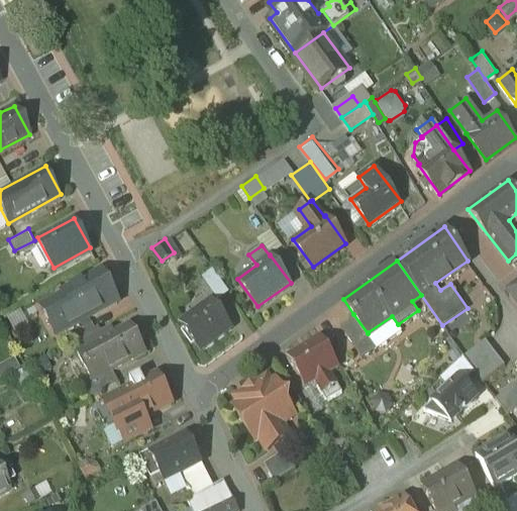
[(217,297),(228,289),(212,267),(201,275),(217,297)]
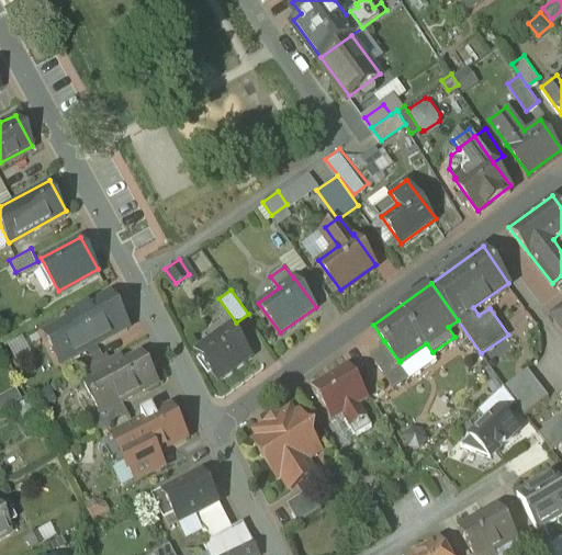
[(110,291),(67,314),(69,318),(46,330),(62,359),(86,347),(86,348),(128,325),(110,291)]
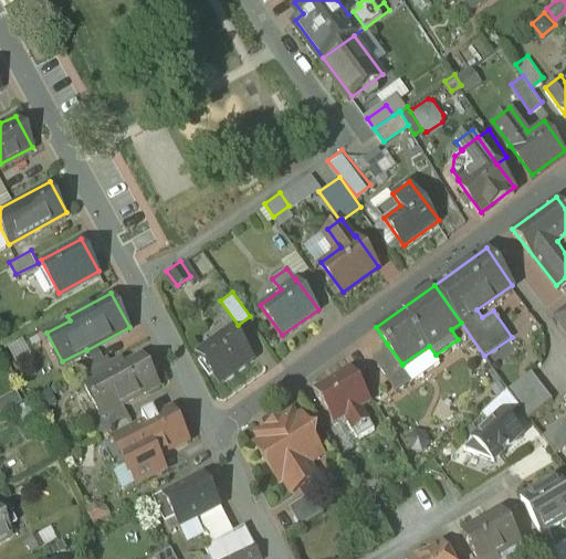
[(565,303),(553,314),(564,328),(565,330),(565,303)]
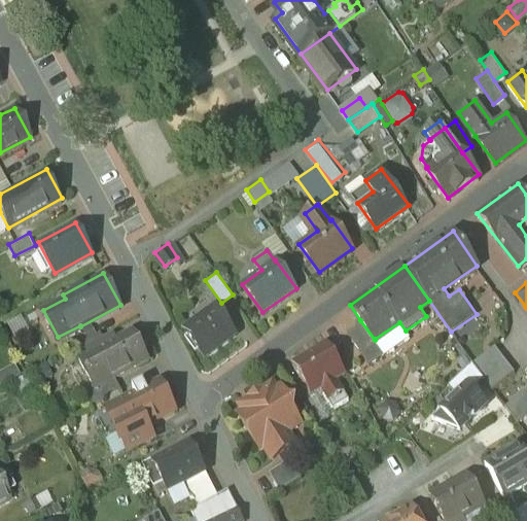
[(215,304),(183,326),(204,355),(236,332),(215,304)]
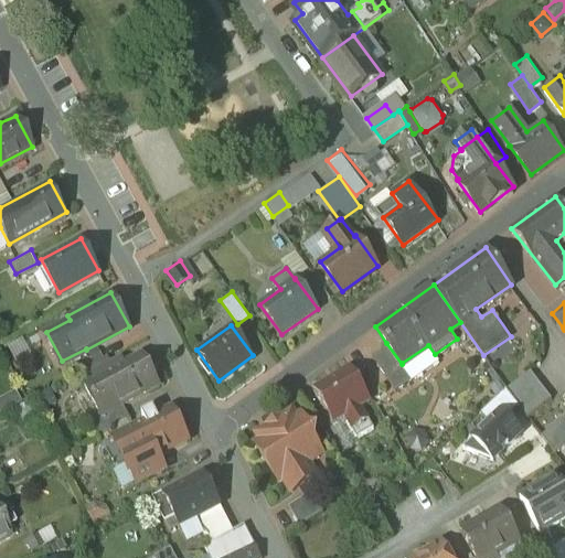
[(402,364),(386,343),(372,354),(396,388),(412,378),(402,363),(402,364)]
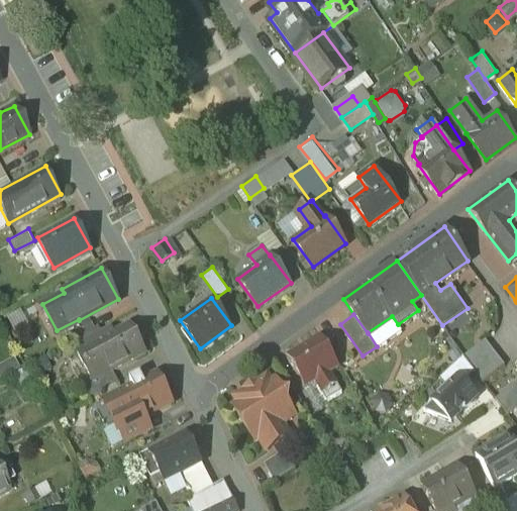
[(401,328),(398,324),(392,316),(368,332),(377,346),(401,328)]
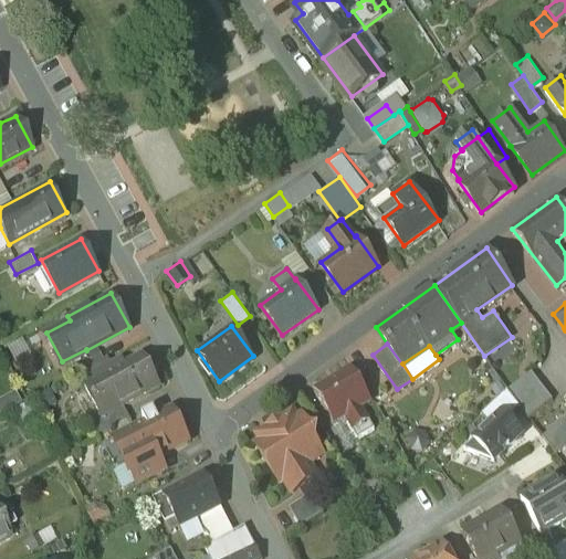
[(94,379),(85,385),(102,414),(102,415),(123,403),(160,383),(144,352),(125,362),(94,379)]
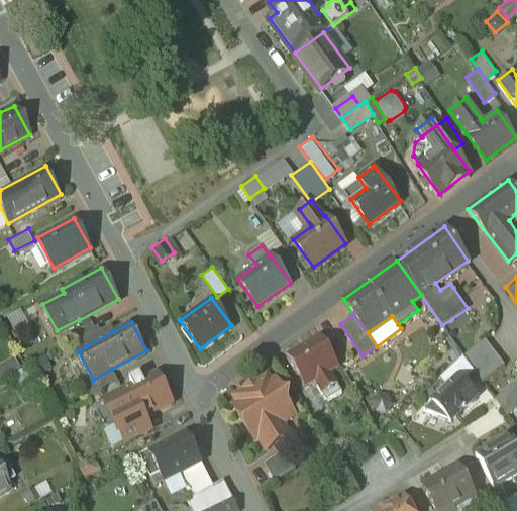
[(79,334),(86,346),(114,331),(110,325),(101,330),(98,324),(79,334)]
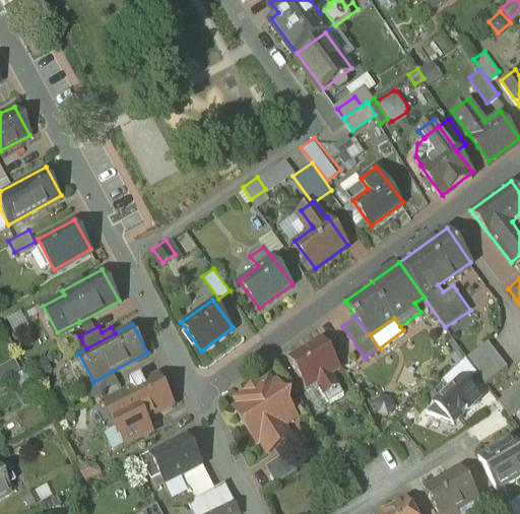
[(322,336),(288,357),(307,387),(317,381),(332,372),(340,367),(322,336)]
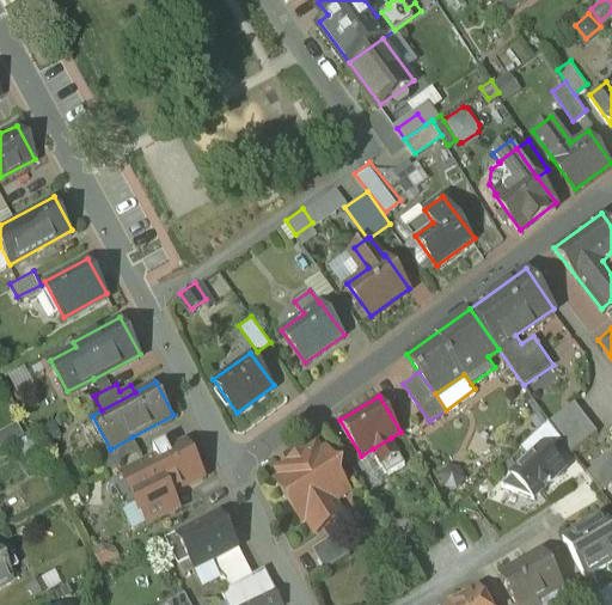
[(575,399),(548,420),(548,421),(562,439),(571,451),(598,431),(575,399)]
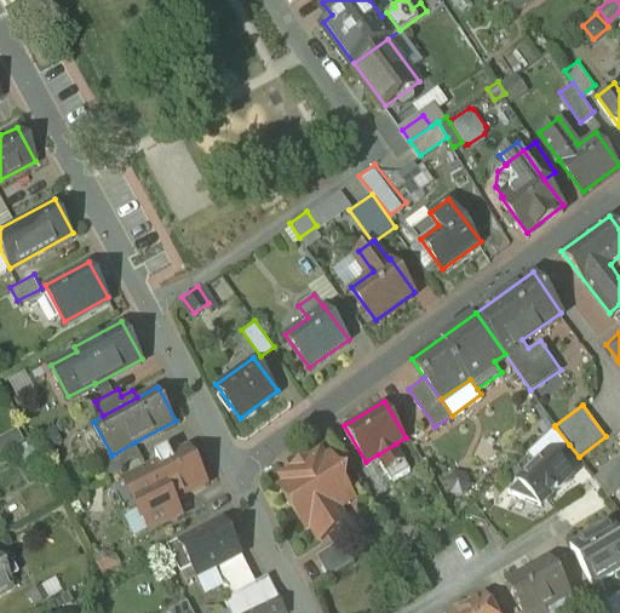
[(16,425),(0,433),(0,448),(22,437),(16,425)]
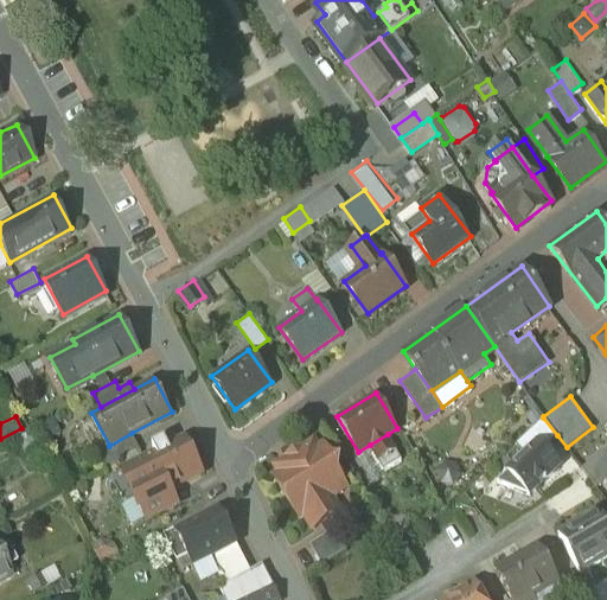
[(543,417),(530,431),(544,447),(557,435),(543,417)]
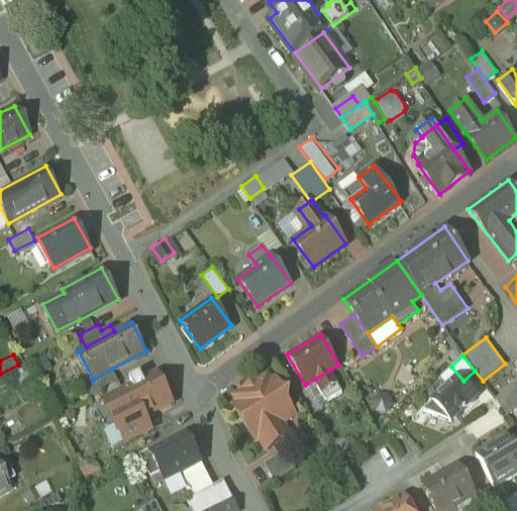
[(463,381),(451,367),(439,378),(447,386),(424,408),(450,420),(478,395),(463,381)]
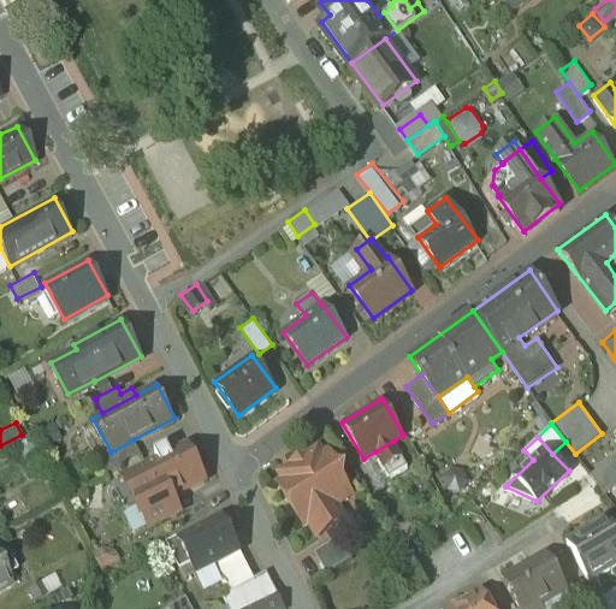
[(134,439),(111,453),(111,451),(99,457),(107,471),(141,453),(134,439)]
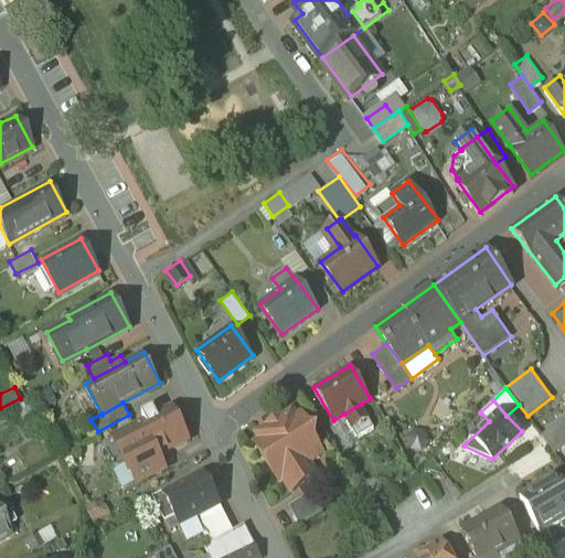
[(361,404),(344,414),(356,435),(363,431),(373,425),(361,404)]
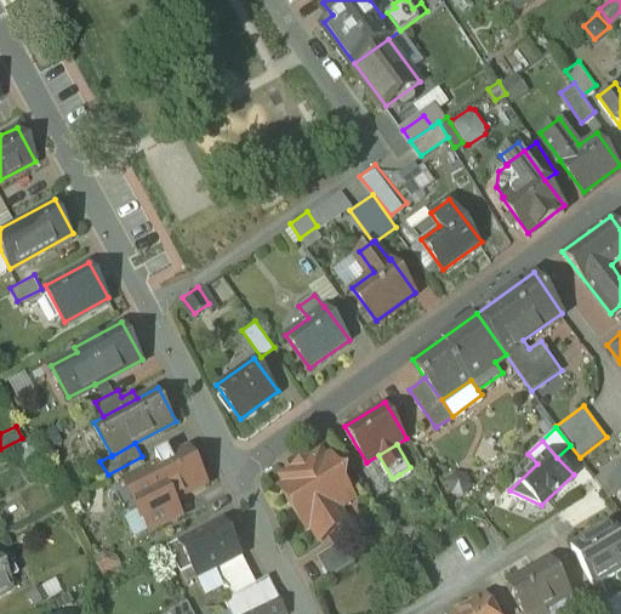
[(189,448),(146,470),(125,479),(149,529),(181,513),(174,499),(206,482),(189,448)]
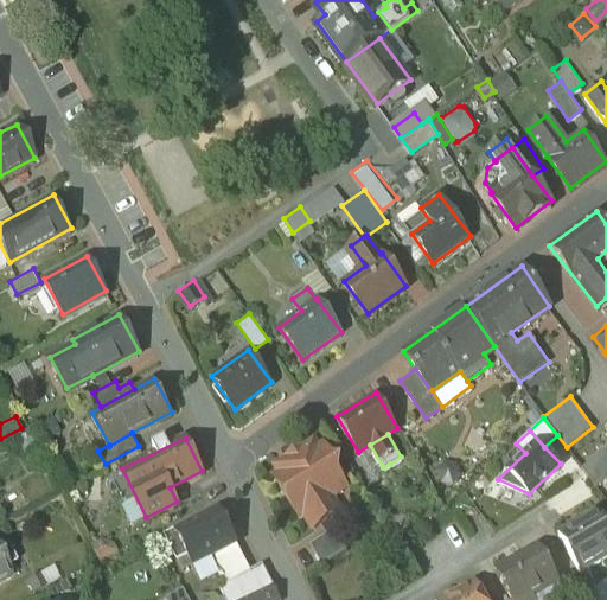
[(313,441),(299,451),(293,448),(292,455),(278,464),(282,471),(275,476),(298,512),(304,509),(314,525),(334,512),(342,508),(332,491),(342,485),(333,471),(337,468),(339,461),(332,459),(323,445),(318,448),(313,441)]
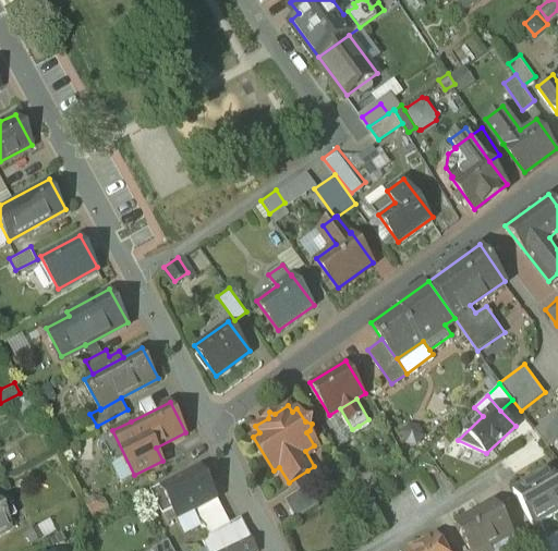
[(557,437),(557,409),(534,427),(547,445),(557,437)]
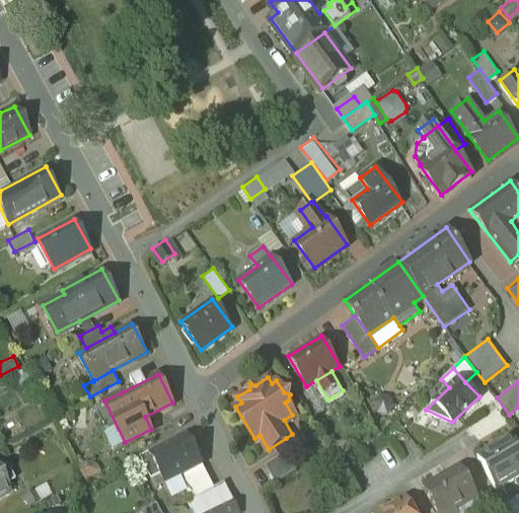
[(188,433),(150,452),(150,453),(142,457),(152,478),(160,472),(165,482),(180,474),(203,462),(188,433)]
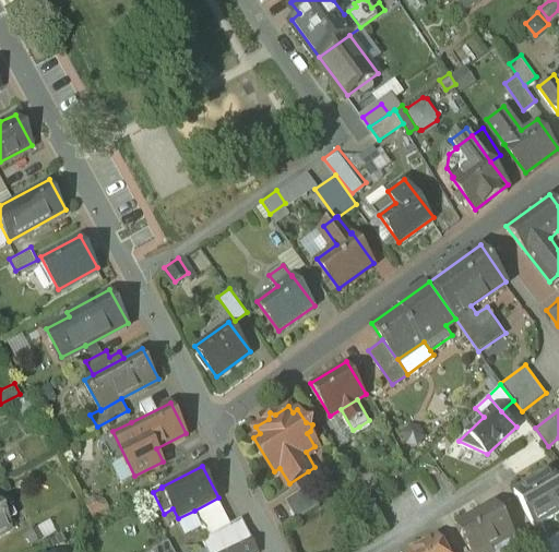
[(558,479),(552,468),(514,490),(534,524),(558,508),(558,479)]
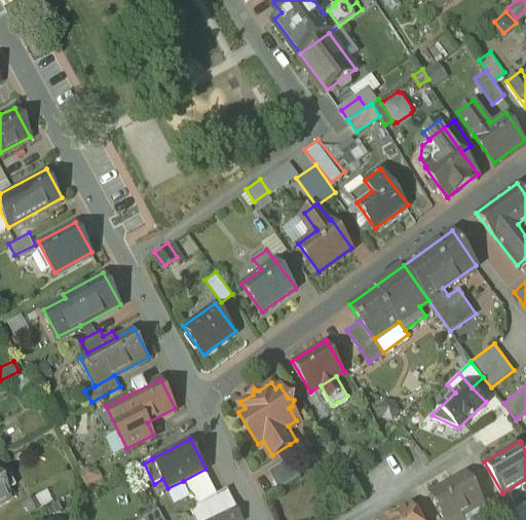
[(289,456),(268,470),(278,487),(299,474),(289,456)]
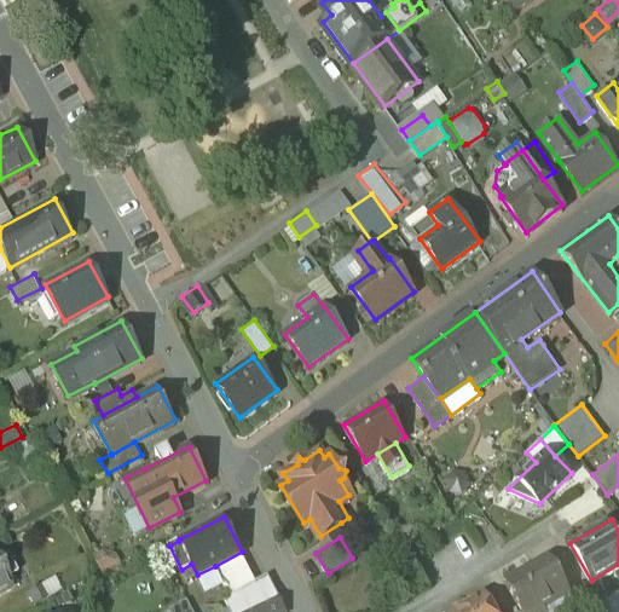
[(242,552),(215,566),(227,590),(229,592),(255,578),(242,552)]
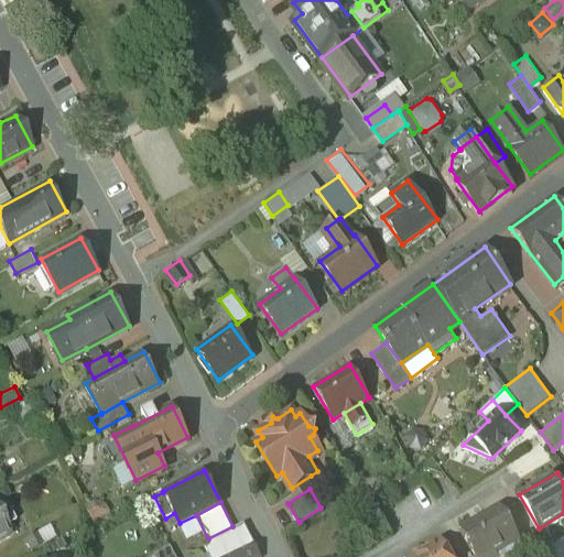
[(0,536),(10,532),(6,524),(13,520),(6,505),(0,509),(0,536)]
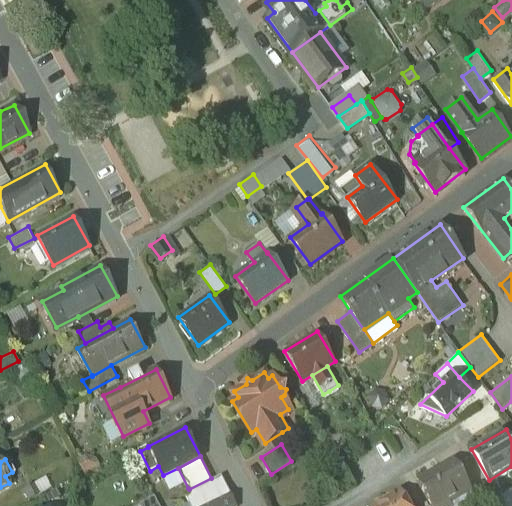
[(454,459),(418,480),(432,505),(451,505),(452,505),(449,500),(470,488),(454,459)]
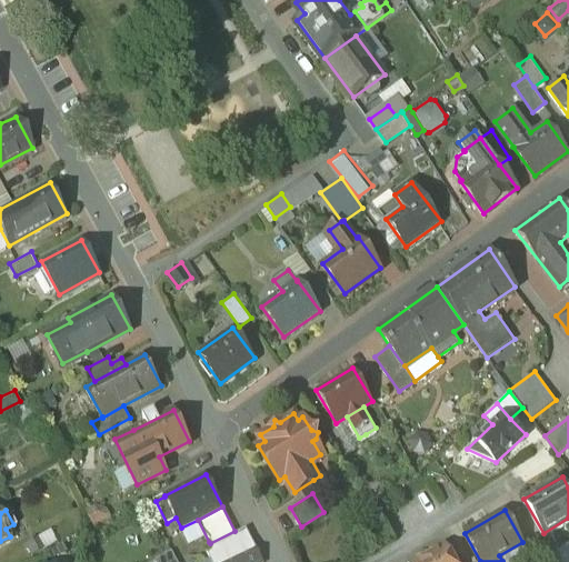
[(210,543),(206,545),(210,555),(195,561),(258,561),(263,560),(247,525),(235,531),(210,543)]
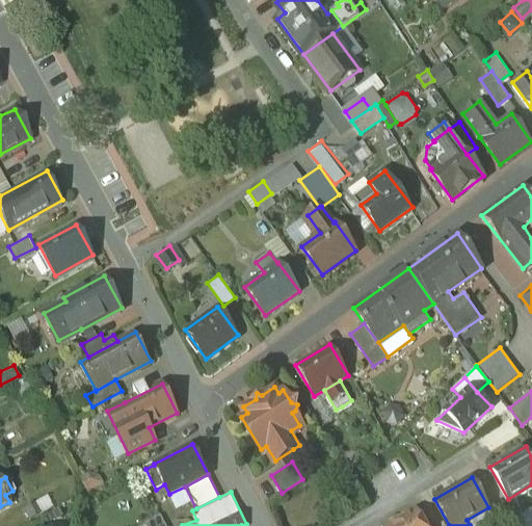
[(531,525),(531,505),(512,517),(525,525),(531,525)]
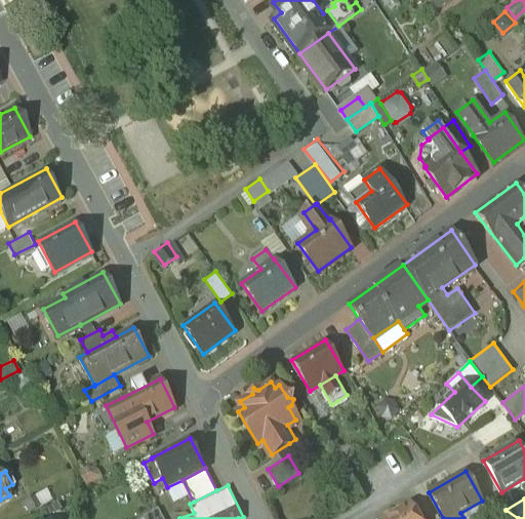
[(193,501),(167,513),(169,518),(179,518),(194,513),(190,504),(194,502),(193,501)]
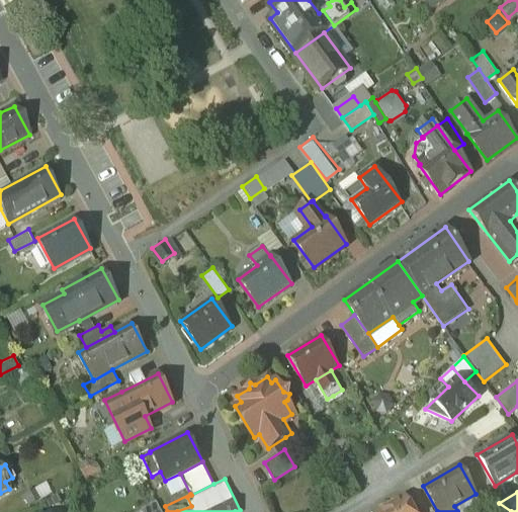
[(476,494),(454,506),(457,511),(456,511),(466,511),(481,504),(476,494)]
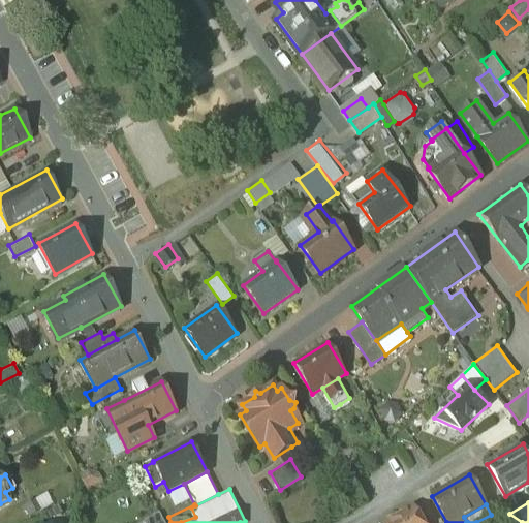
[(424,522),(414,505),(384,522),(424,522)]
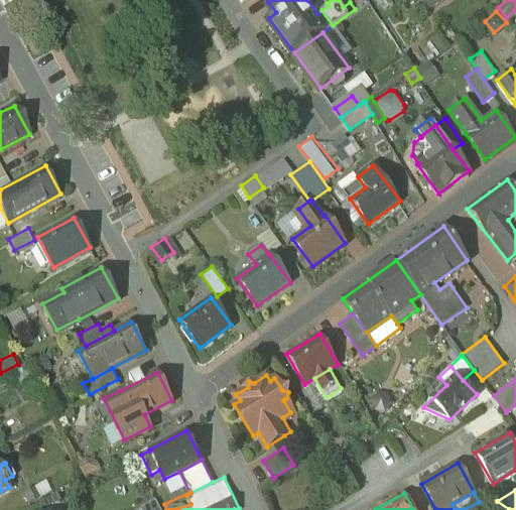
[(162,509),(156,498),(142,505),(144,509),(162,509)]
